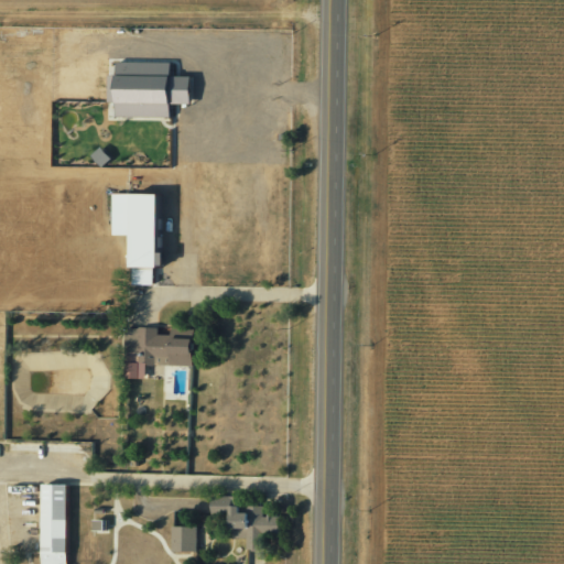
[(115,117),(169,117),(169,102),(188,102),(190,75),(170,75),(170,62),(115,62),(115,117)]
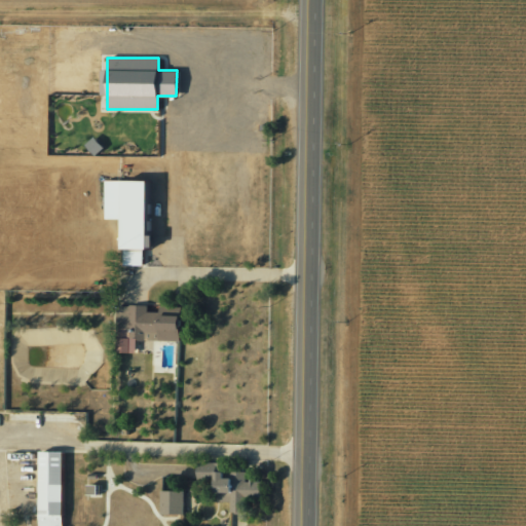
[(103,180),(103,219),(120,219),(120,265),(145,265),(145,223),(151,223),(151,181),(103,180)]
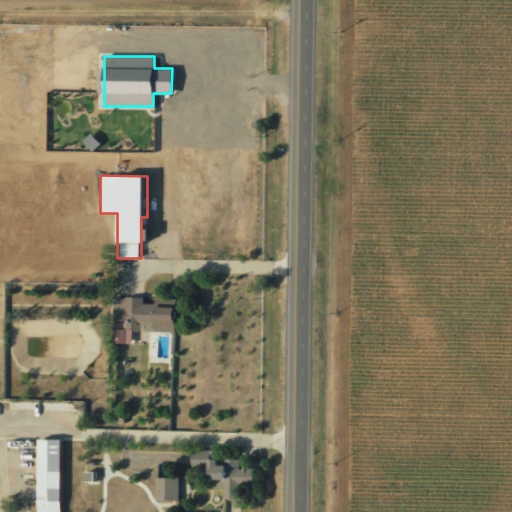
[(113,342),(131,343),(131,331),(173,332),(174,306),(142,306),(142,297),(114,297),(113,342)]
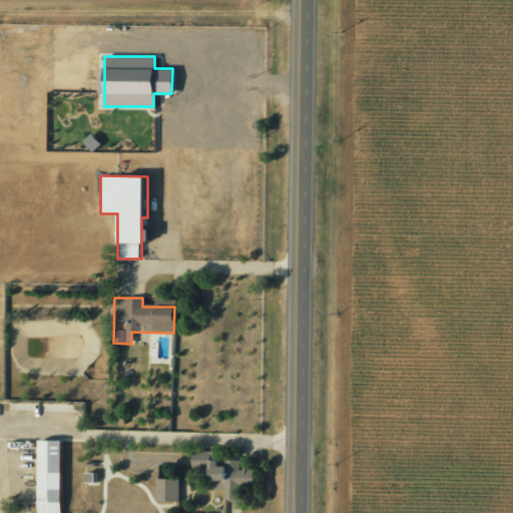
[(60,512),(60,440),(36,441),(37,512),(60,512)]
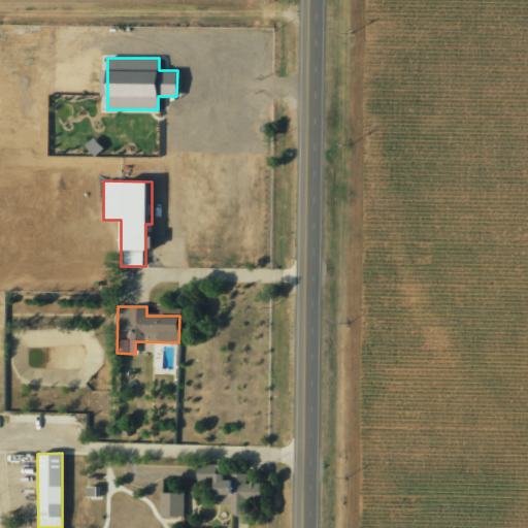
[(213,484),(213,503),(230,503),(230,513),(244,513),(243,499),(262,499),(261,482),(246,482),(246,474),(223,475),(223,473),(211,473),(211,465),(197,465),(197,484),(213,484)]
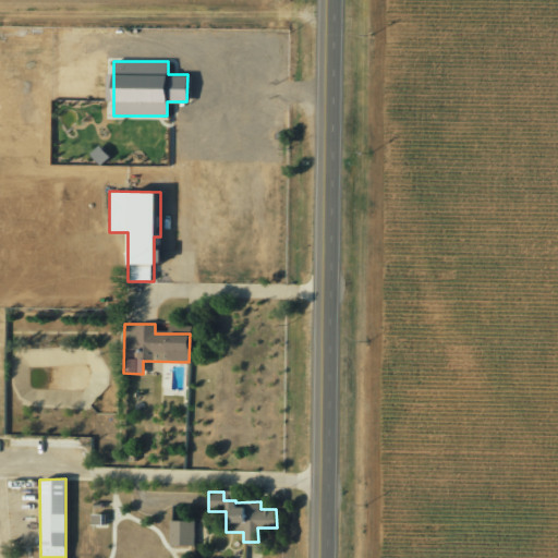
[(169,545),(193,545),(194,520),(169,520),(169,545)]
